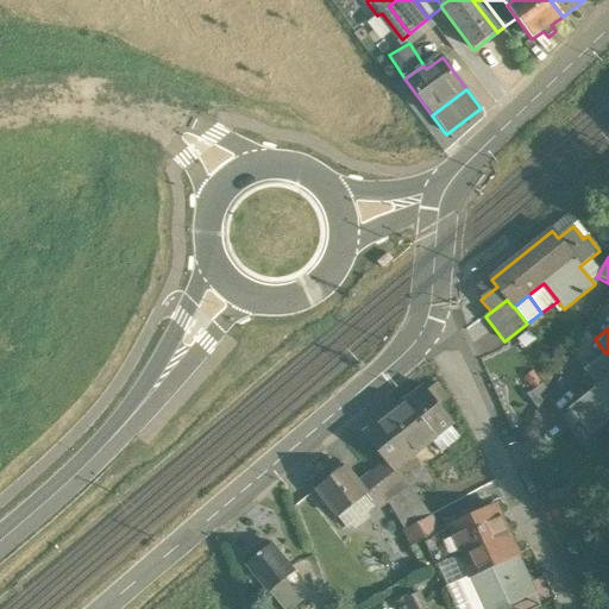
[(595,339),(586,330),(570,356),(584,374),(585,372),(584,371),(606,353),(602,349),(595,339)]
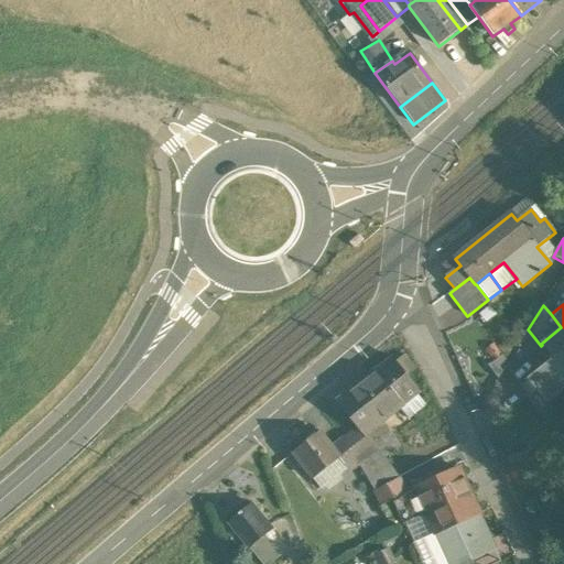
[(563,327),(563,326),(561,327),(541,344),(542,345),(553,358),(555,357),(563,368),(563,327)]
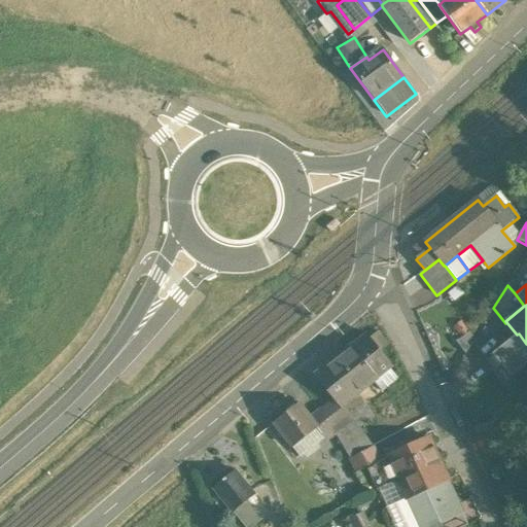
[(475,332),(465,319),(454,325),(463,340),(475,332)]
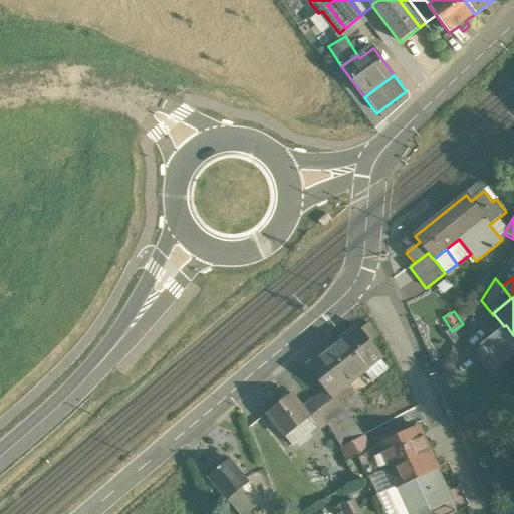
[(367,319),(357,326),(370,342),(379,334),(367,319)]
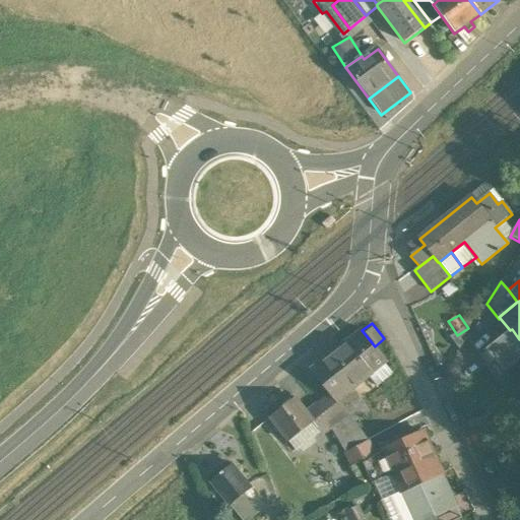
[(519,339),(512,329),(510,330),(485,350),(505,374),(519,360),(519,339)]
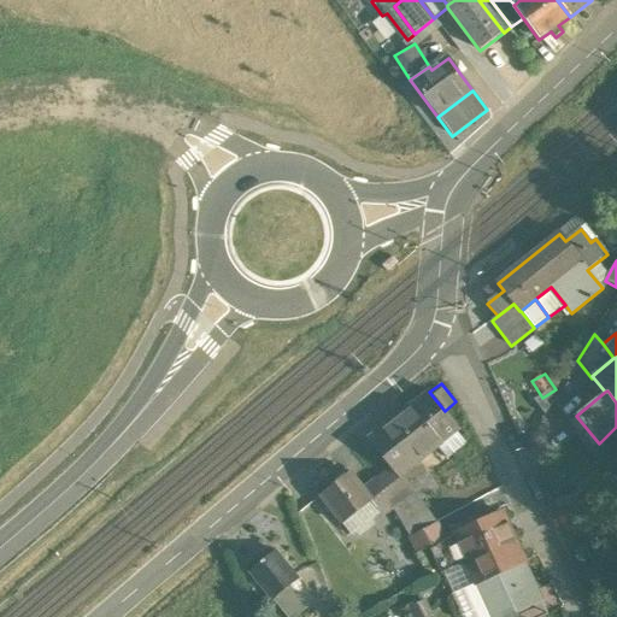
[(429,392),(399,417),(398,417),(369,442),(391,469),(398,477),(401,475),(440,444),(454,432),(456,432),(441,413),(445,411),(429,392)]
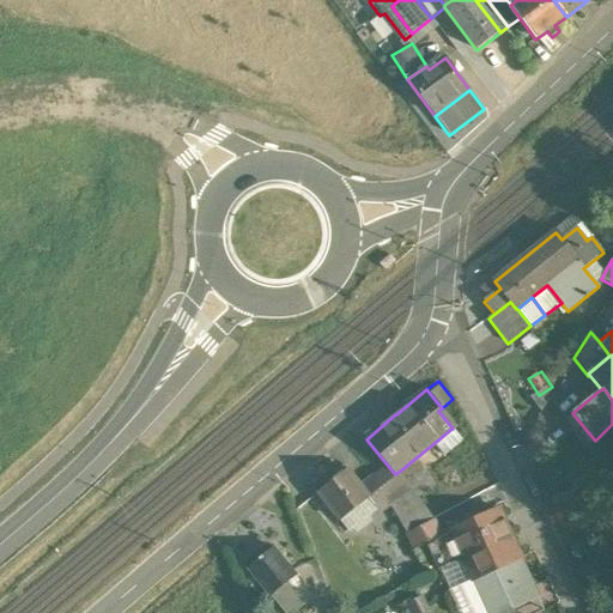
[(451,429),(437,441),(447,453),(461,441),(451,429)]
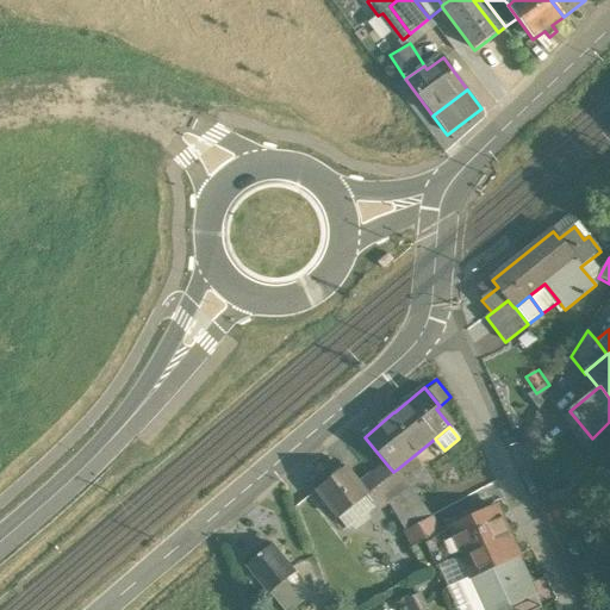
[(431,518),(397,470),(393,472),(386,464),(371,474),(387,503),(405,533),(405,531),(430,518),(431,518)]
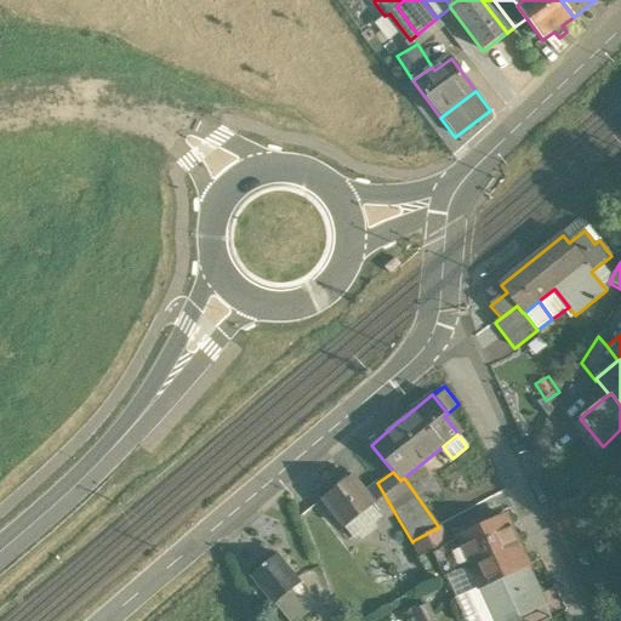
[(365,493),(352,476),(322,500),(352,539),(381,516),(374,506),(365,493)]
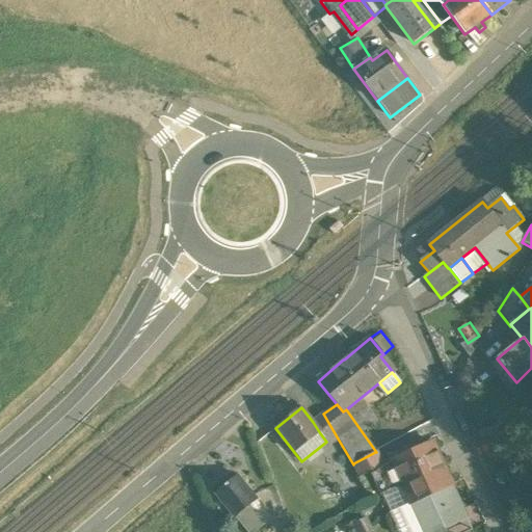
[(338,439),(323,414),(313,422),(320,433),(326,442),(329,446),(338,439)]
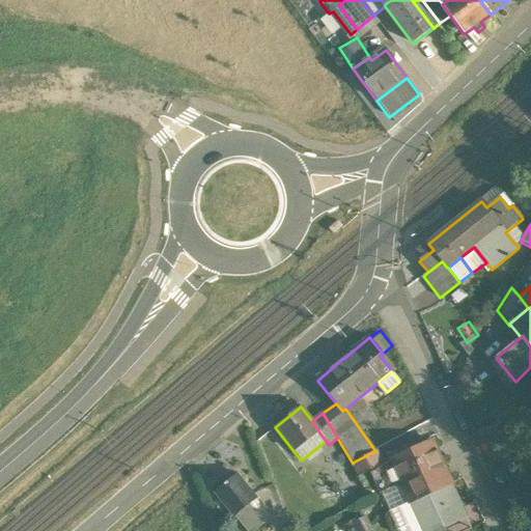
[(353,464),(337,438),(329,445),(350,480),(359,475),(353,464)]
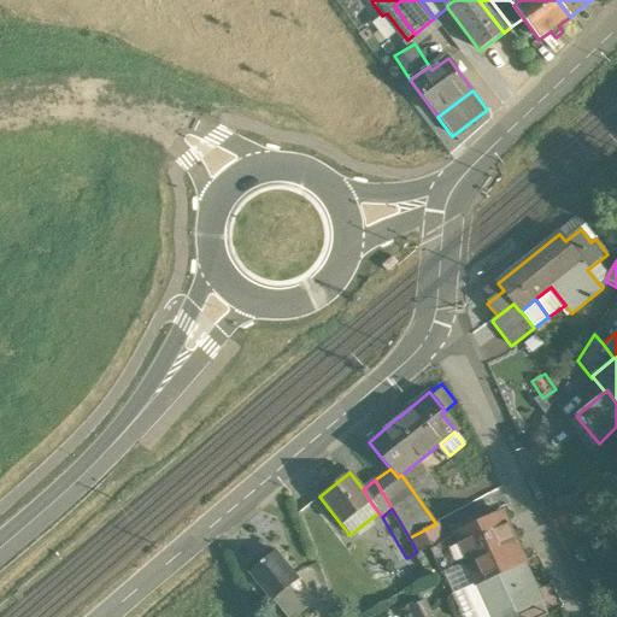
[(501,513),(453,535),(475,583),(523,560),(501,513)]
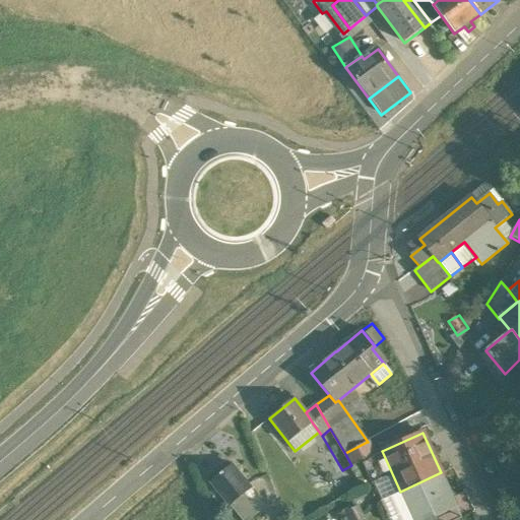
[(375,455),(367,442),(345,453),(352,466),(365,460),(375,455)]
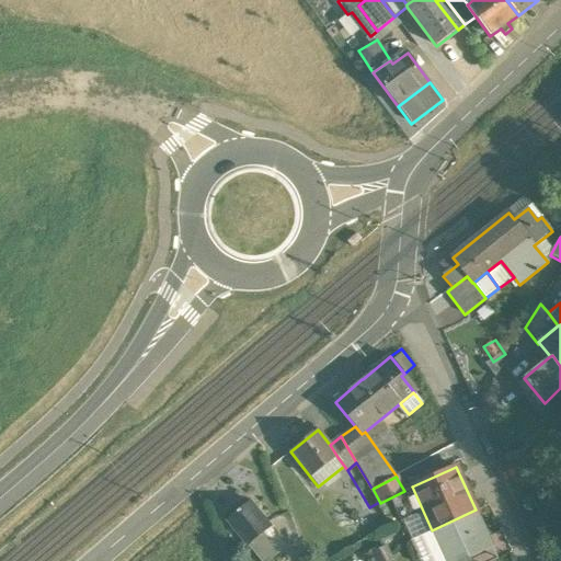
[(404,491),(393,496),(420,560),(445,560),(432,530),(412,487),(404,491)]
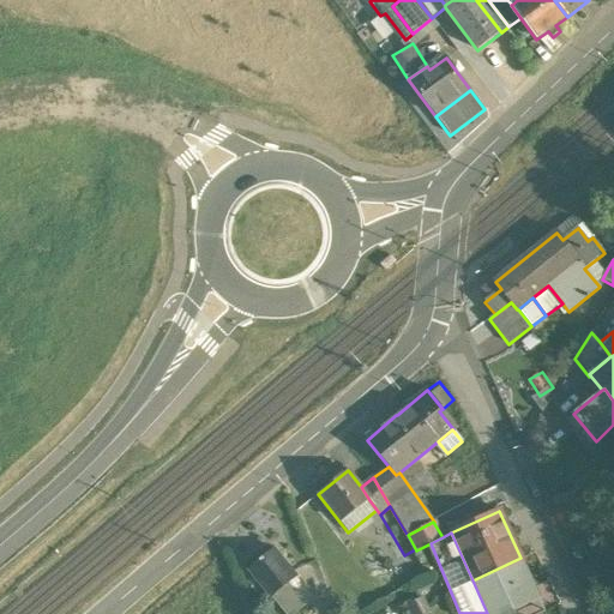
[(296,577),(274,549),(248,570),(258,583),(252,588),(260,600),(268,595),(270,599),(271,597),(284,613),(294,613),(306,606),(288,584),(296,577)]
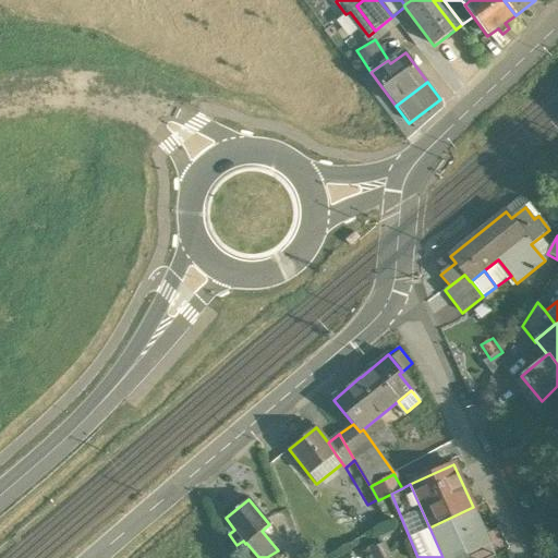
[(473,507),(429,528),(443,557),(459,557),(465,555),(461,545),(485,534),(473,507)]
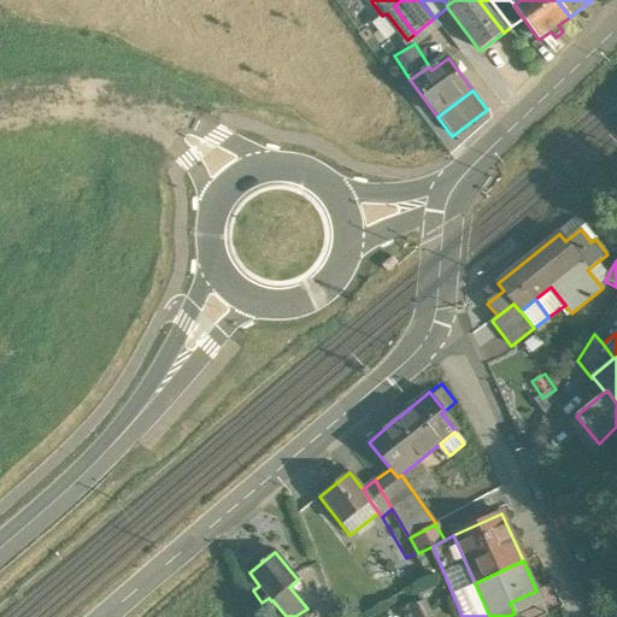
[(429,616),(422,600),(404,609),(407,616),(429,616)]
